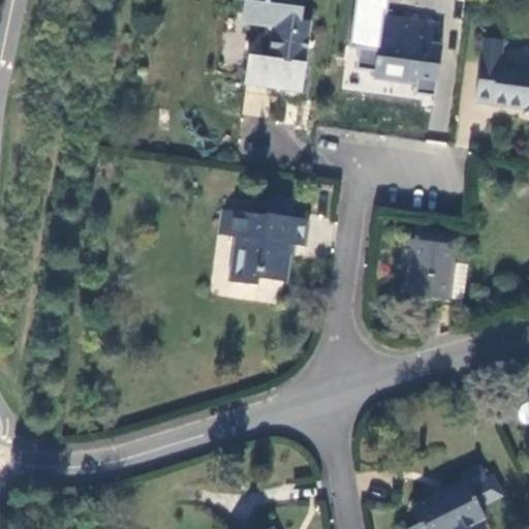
[(268,59),(249,57),(245,82),(302,91),(310,33),(293,30),(294,22),(302,24),(304,0),(237,0),(236,12),(242,14),(249,25),(272,29),(268,59)]
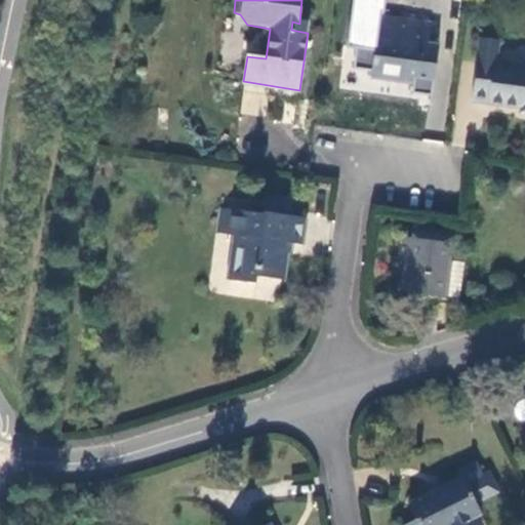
[(380,15),(382,0),(353,0),(352,11),(379,15),(380,15)]
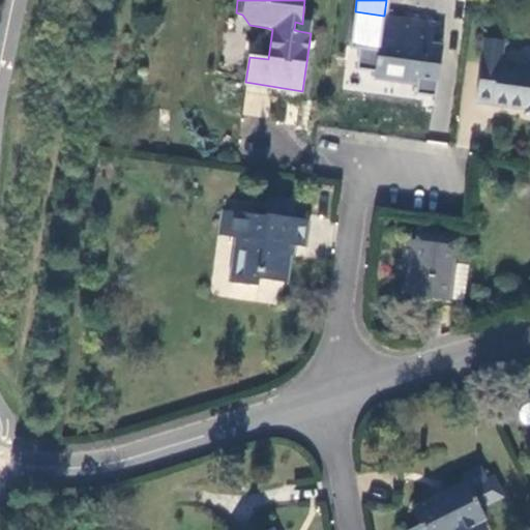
[(416,94),(434,96),(440,47),(432,46),(434,27),(382,20),(383,16),(355,11),(351,35),(360,36),(357,59),(376,63),(375,79),(417,85),(416,94)]
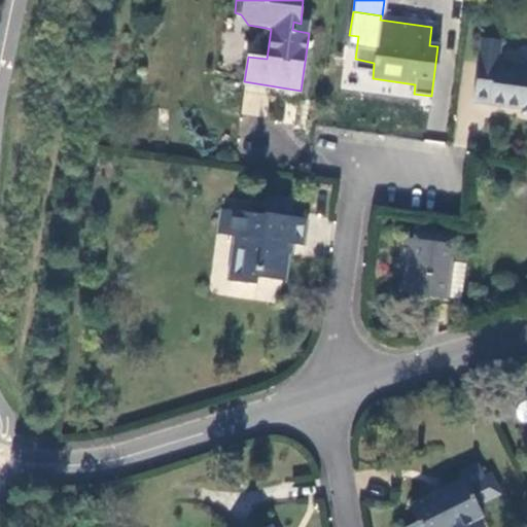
[(526,69),(497,65),(500,42),(481,40),(472,104),(522,110),(521,115),(526,115),(526,69)]
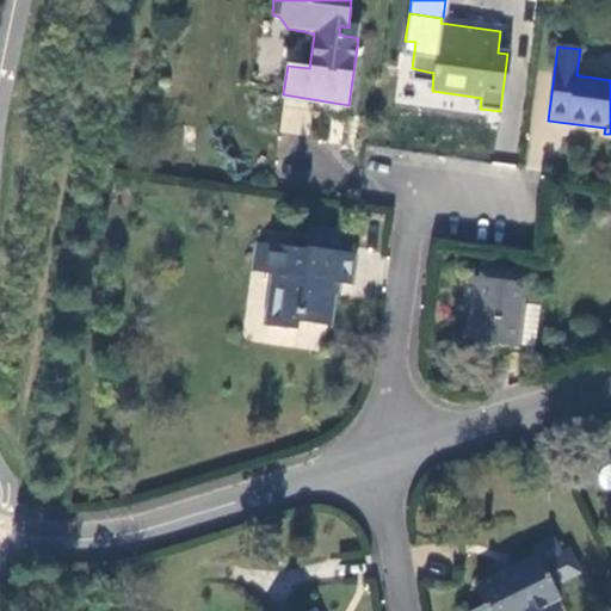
[(341,233),(308,229),(306,250),(266,244),(261,273),(272,276),(266,325),(295,329),(296,322),(325,326),(332,283),(347,285),(352,255),(339,253),(341,233)]
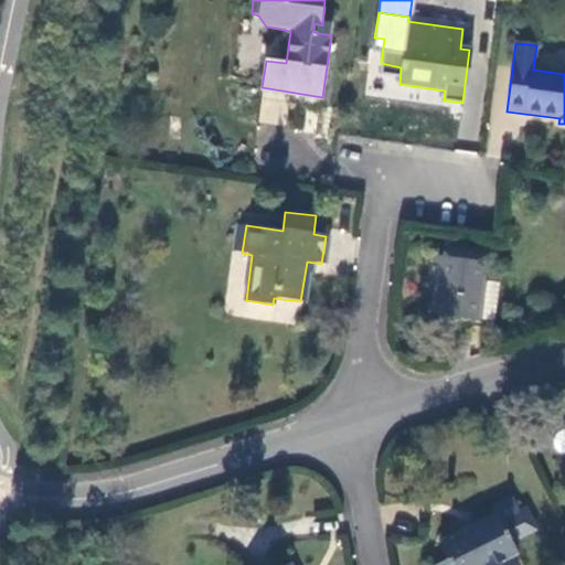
[(227,251),(242,253),(246,225),(232,223),(227,251)]
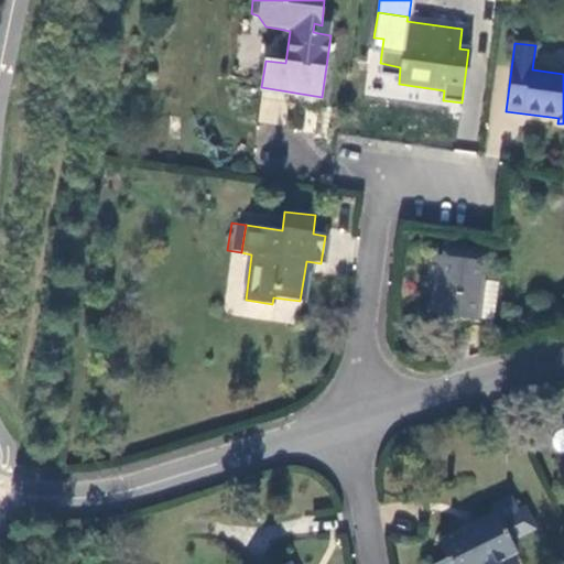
[(443,246),(442,257),(485,262),(486,252),(443,246)]
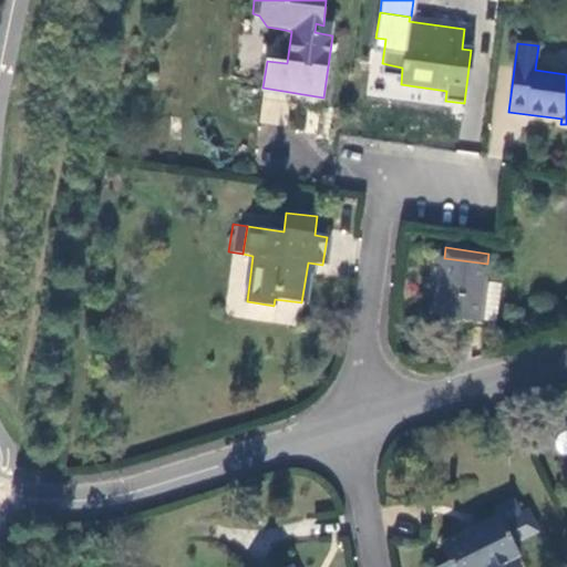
[(435,317),(474,323),(478,323),(478,321),(494,323),(500,285),(484,281),(487,264),(444,258),(434,257),(430,282),(439,285),(435,317)]
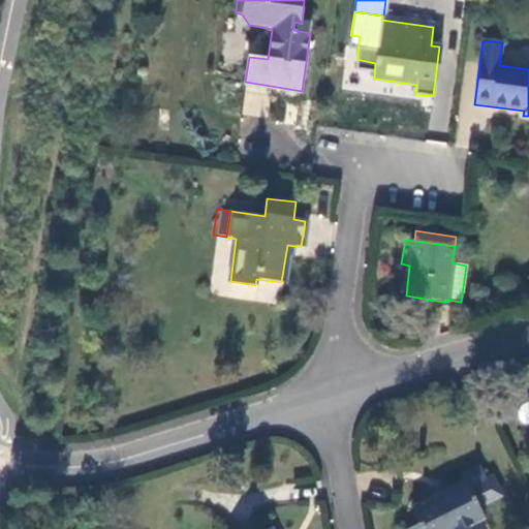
[(409,528),(464,528),(484,520),(478,509),(501,498),(491,477),(484,480),(477,467),(460,475),(463,483),(411,508),(418,524),(409,528)]
